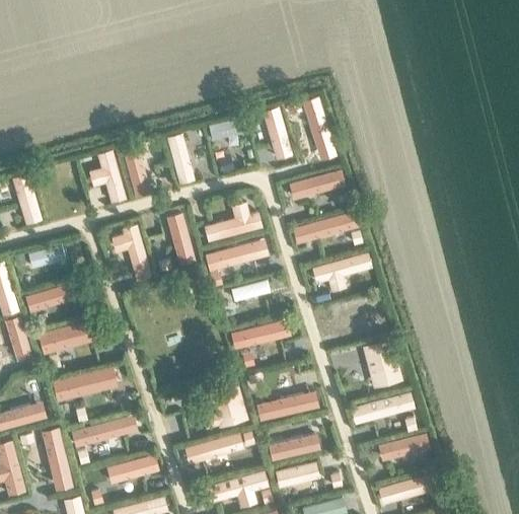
[(302,101),(320,161),(337,156),(319,96),(302,101)]
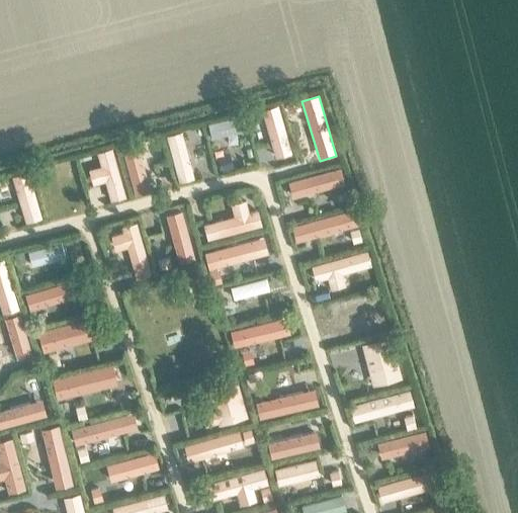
[(299,103),(286,106),(288,115),(301,111),(299,103)]
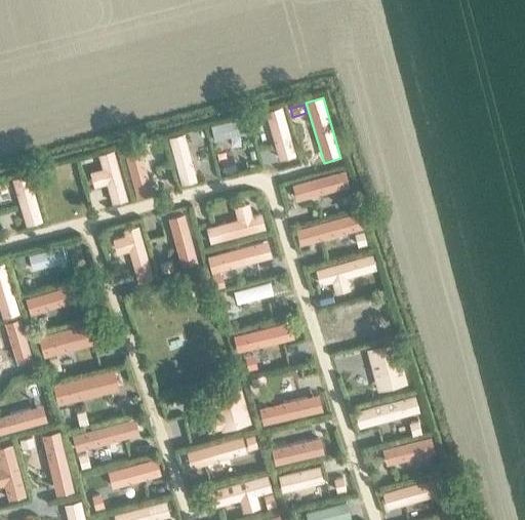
[(296,157),(282,108),(266,113),(279,161),(296,157)]
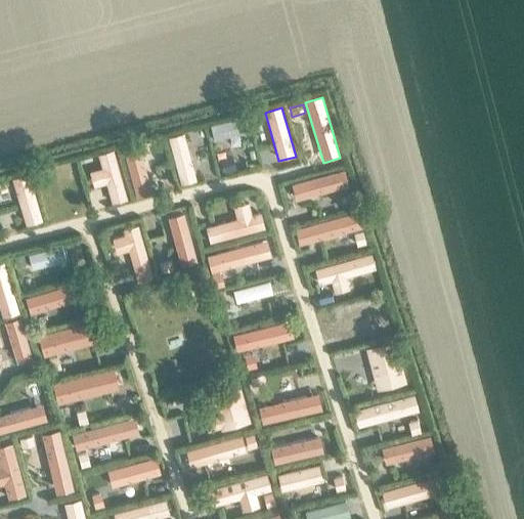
[(247,118),(211,126),(214,140),(250,133),(247,118)]
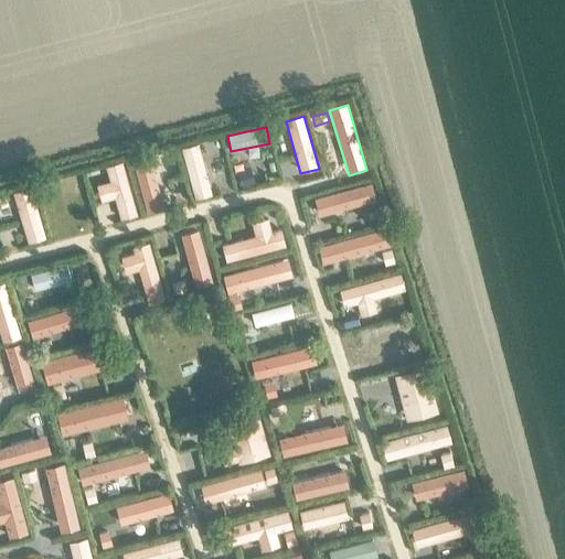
[(199,144),(181,150),(195,200),(213,195),(199,144)]
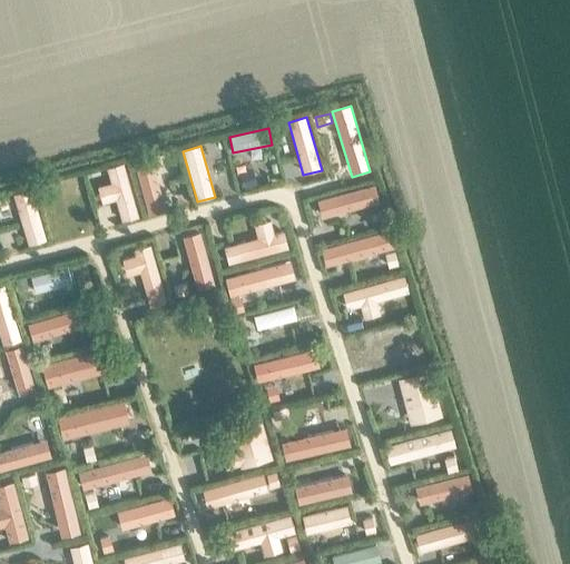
[(151,158),(134,162),(149,216),(166,211),(151,158)]
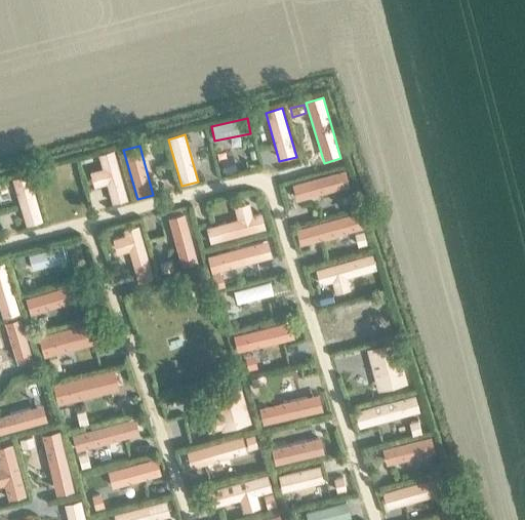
[(103,170),(89,173),(94,189),(107,186),(113,205),(128,201),(114,152),(98,156),(103,170)]
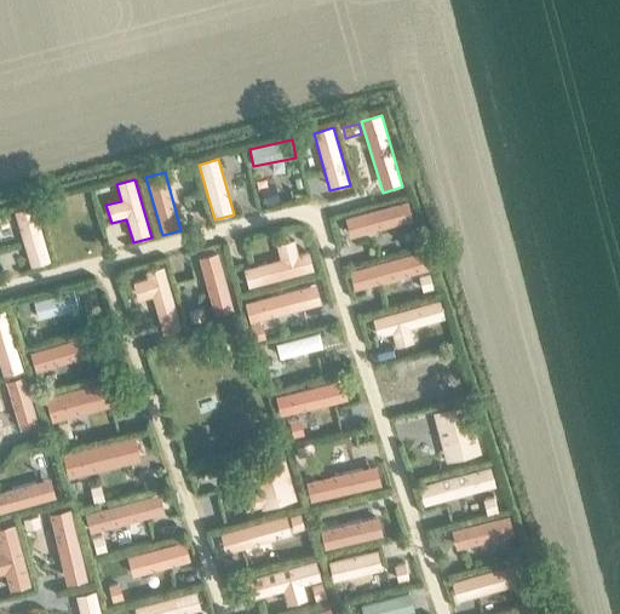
[(275,187),(262,191),(267,207),(280,204),(275,187)]
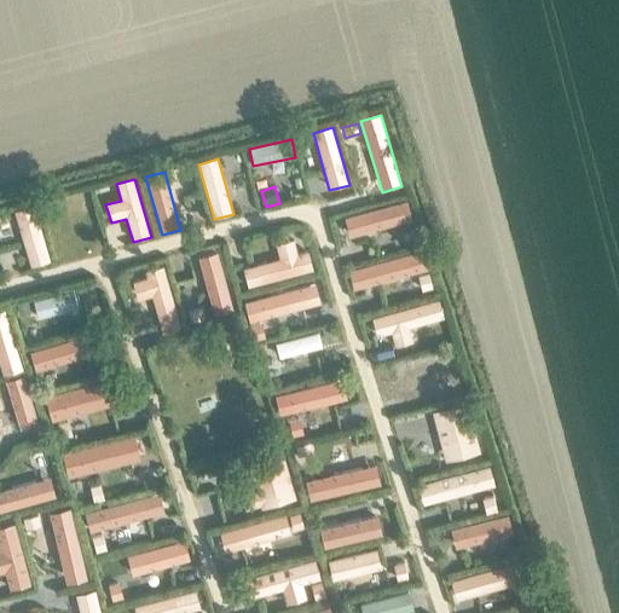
[(414,221),(409,201),(345,218),(350,238),(394,226),(395,232),(404,230),(401,224),(414,221)]
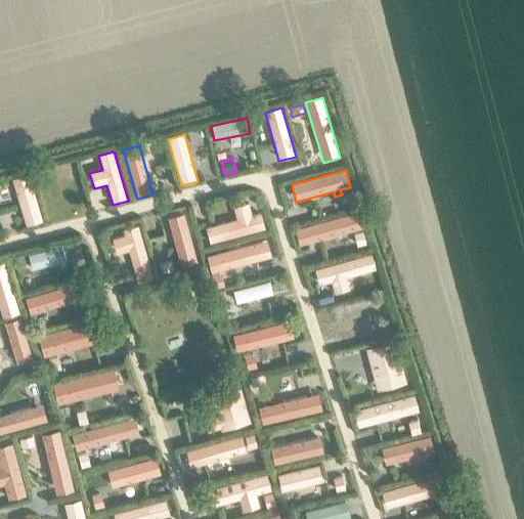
[(30,176),(12,180),(27,226),(43,222),(30,176)]
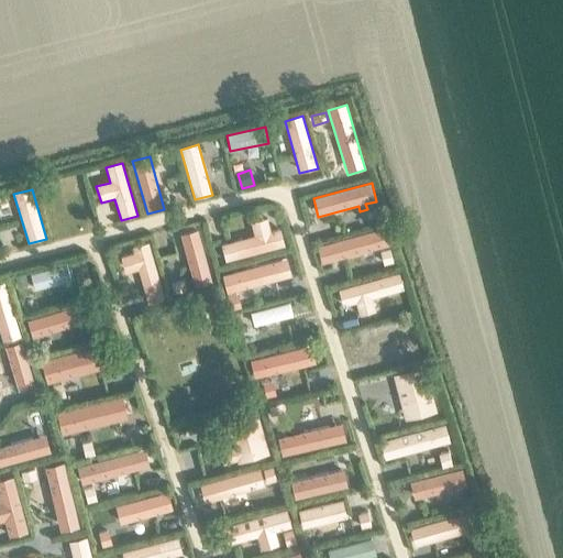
[(7,196),(0,197),(0,208),(9,206),(7,196)]
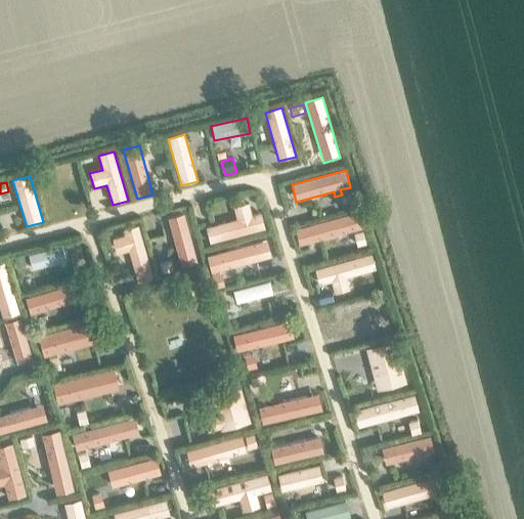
[(253,216),(250,204),(234,208),(237,220),(212,226),(206,228),(211,245),(266,230),(262,214),(253,216)]
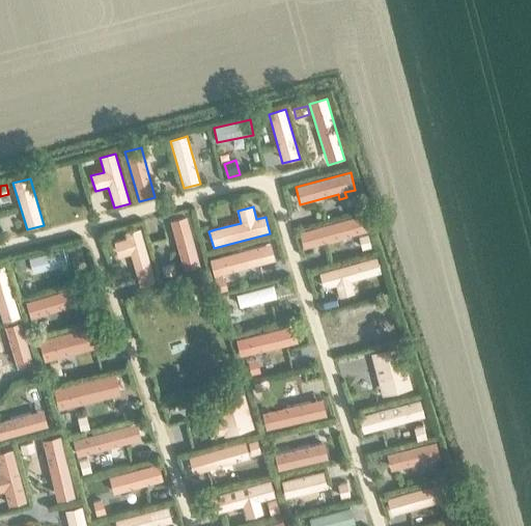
[(63,210),(49,214),(52,223),(65,219),(63,210)]
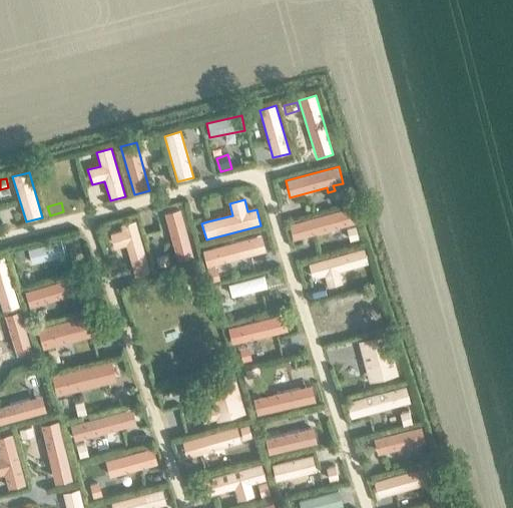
[(352,208),(289,225),(294,241),(356,224),(352,208)]
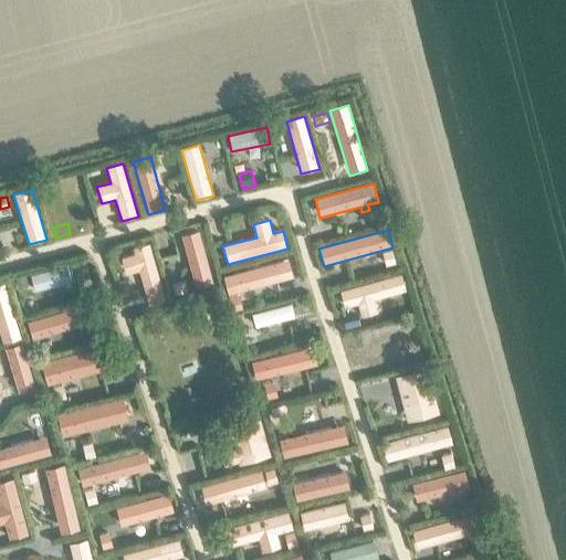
[(213,284),(199,232),(182,236),(196,288),(213,284)]
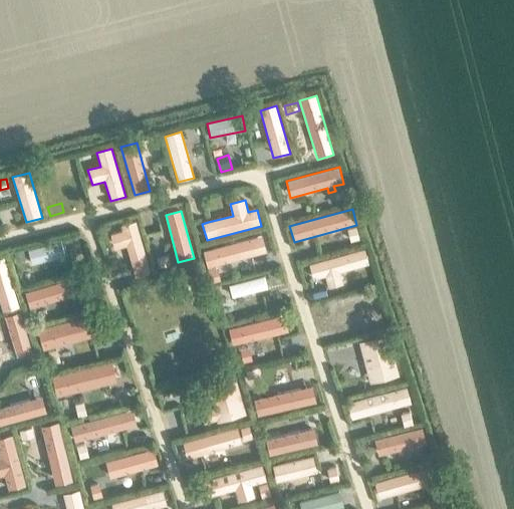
[(137,222),(120,226),(121,232),(110,235),(114,250),(127,247),(136,278),(151,274),(137,222)]
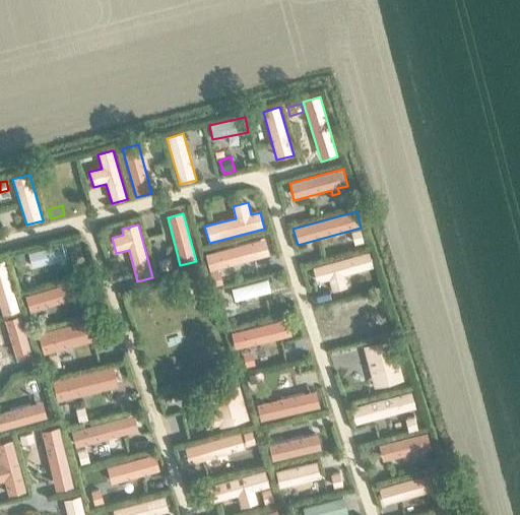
[(361,231),(351,233),(355,246),(364,243),(361,231)]
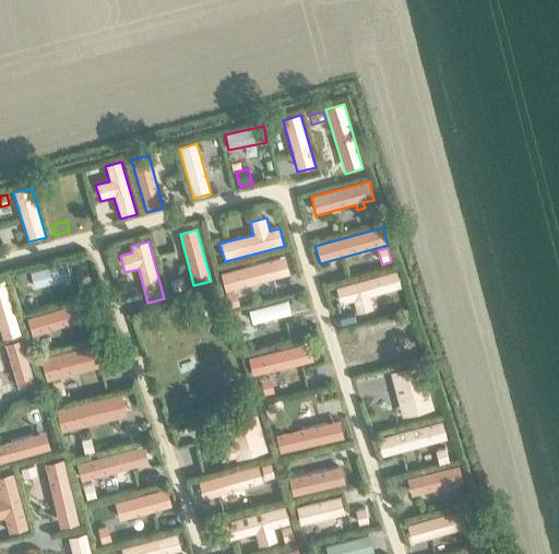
[(285,258),(222,274),(226,293),(290,275),(285,258)]
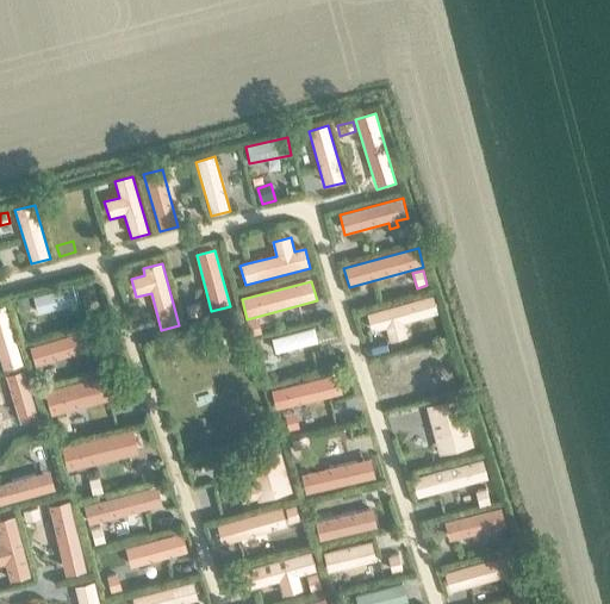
[(74,286),(33,297),(37,315),(79,304),(74,286)]
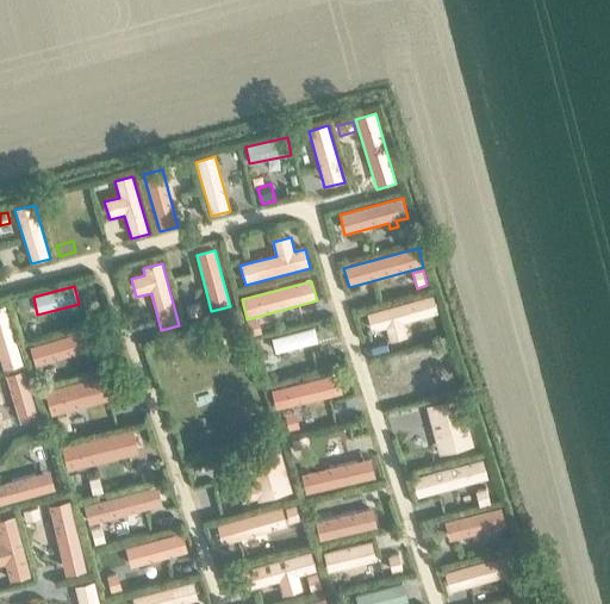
[(439,315),(434,296),(367,315),(372,334),(386,330),(390,342),(406,337),(403,325),(439,315)]
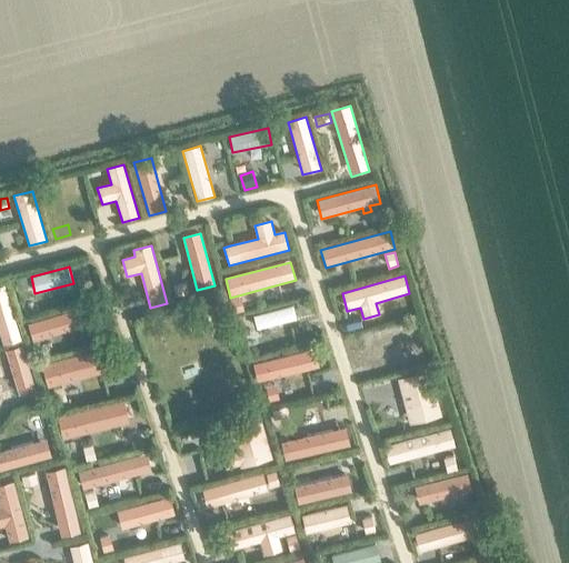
[(28,290),(26,279),(15,281),(18,292),(28,290)]
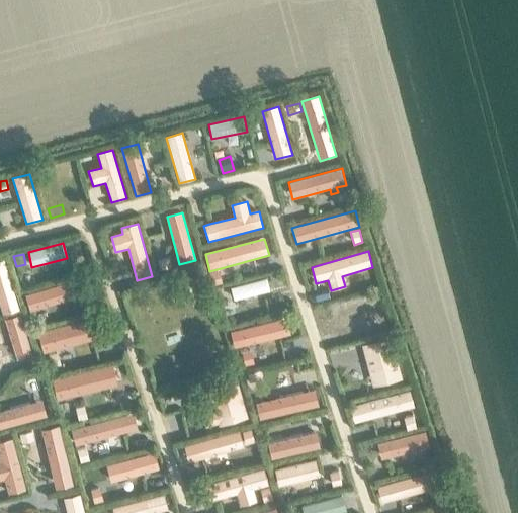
[(5,260),(0,261),(0,304),(3,315),(20,310),(5,260)]
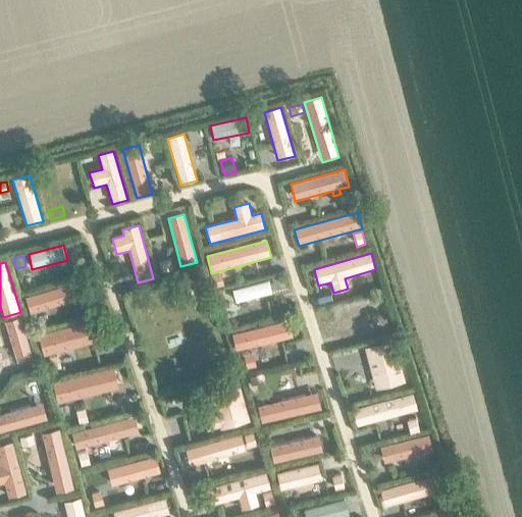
[(174,271),(171,262),(159,265),(161,274),(174,271)]
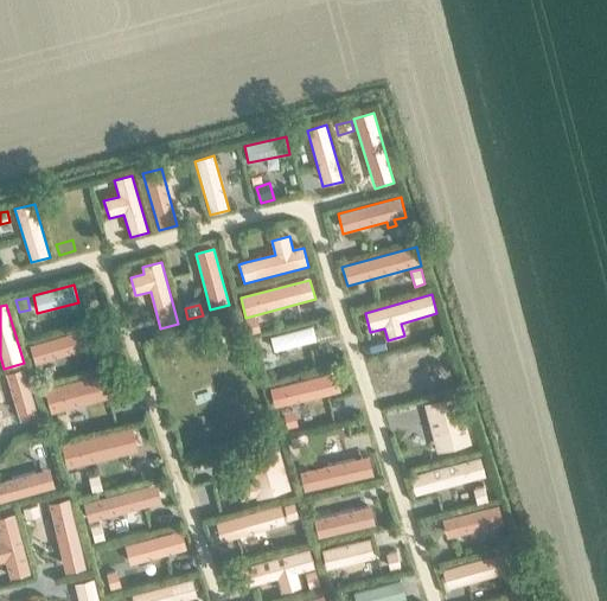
[(261,333),(256,318),(247,320),(250,336),(261,333)]
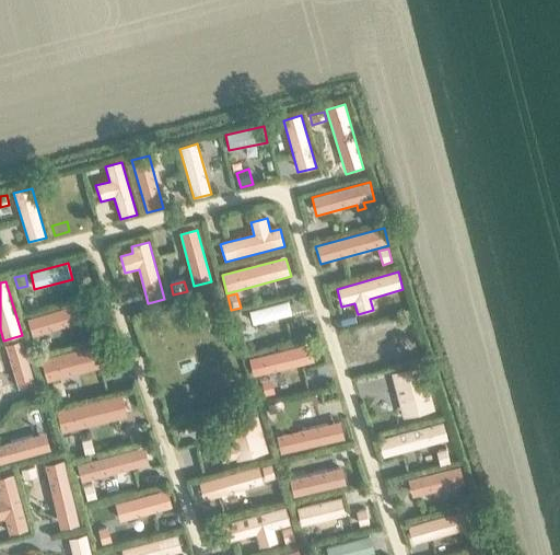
[(38,308),(34,297),(23,301),(27,312),(38,308)]
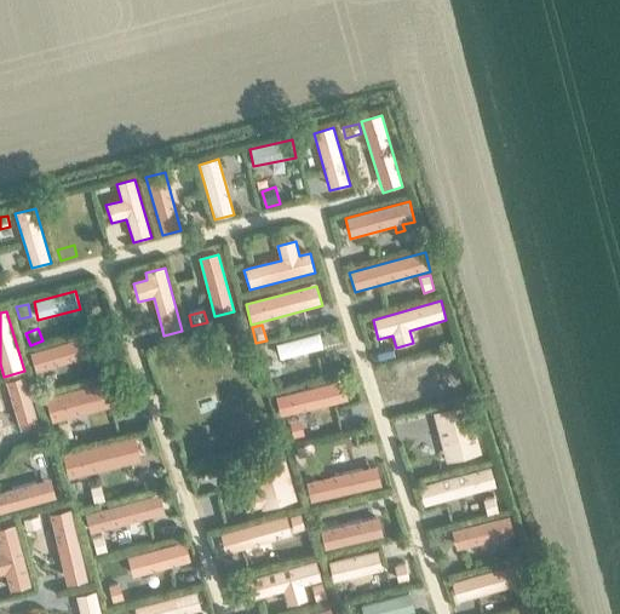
[(340,342),(337,328),(323,332),(327,345),(340,342)]
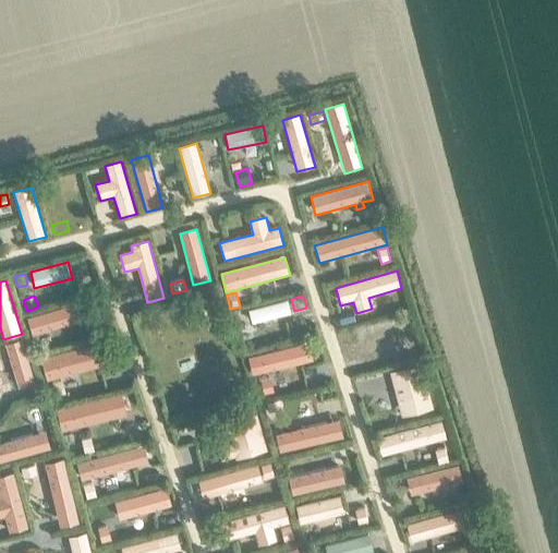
[(94,299),(27,319),(33,336),(98,316),(94,299)]
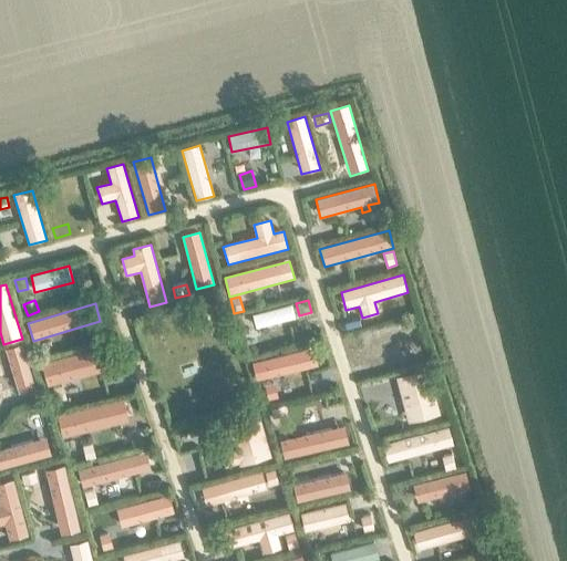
[(296,319),(292,305),(253,315),(257,329),(258,329),(272,324),(296,319)]
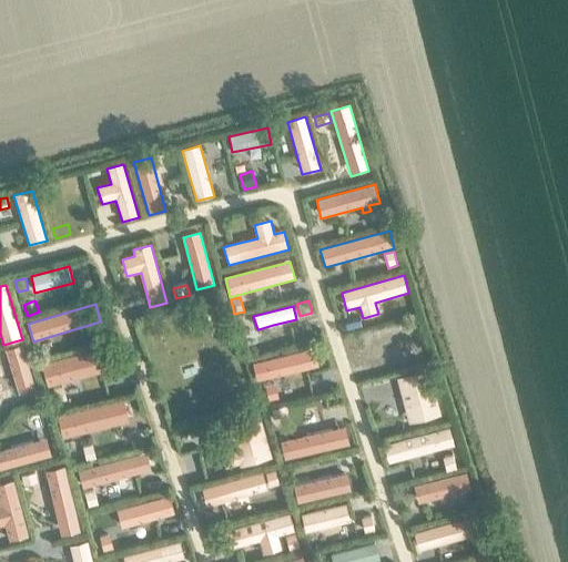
[(37,390),(22,345),(6,350),(19,396),(37,390)]
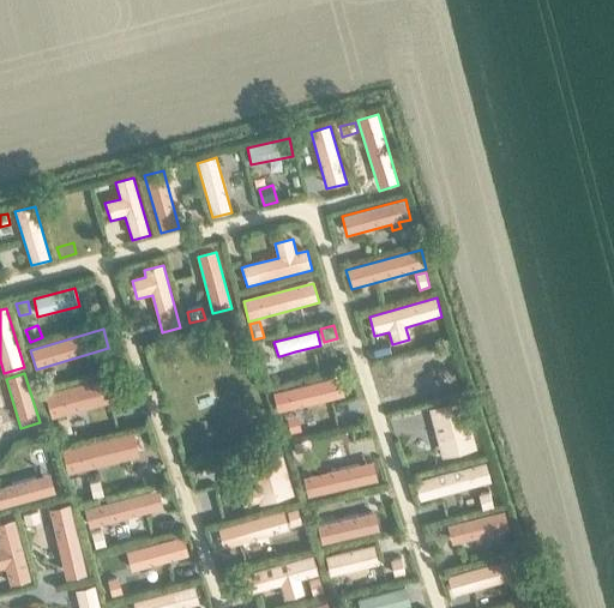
[(124,401),(116,375),(44,395),(52,420),(124,401)]
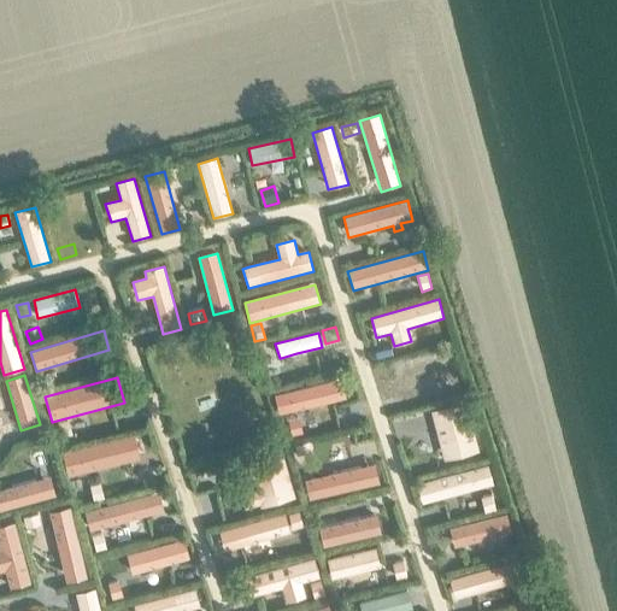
[(344,379),(276,395),(281,416),(348,399),(344,379)]
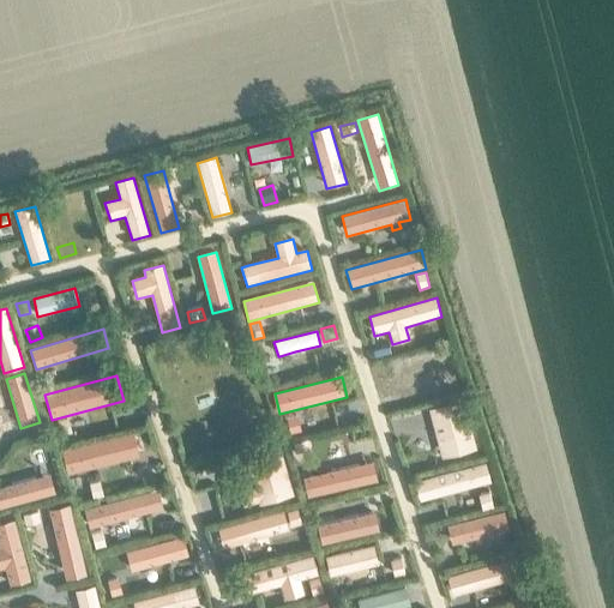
[(463,405),(428,414),(437,446),(453,441),(458,456),(475,452),(463,405)]
